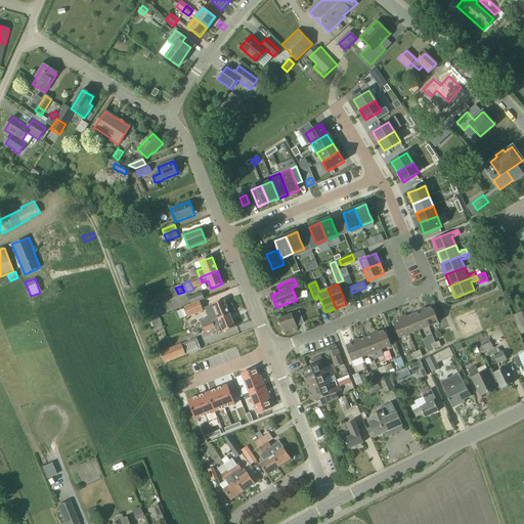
[(187,298),(190,305),(199,301),(204,300),(201,293),(187,298)]
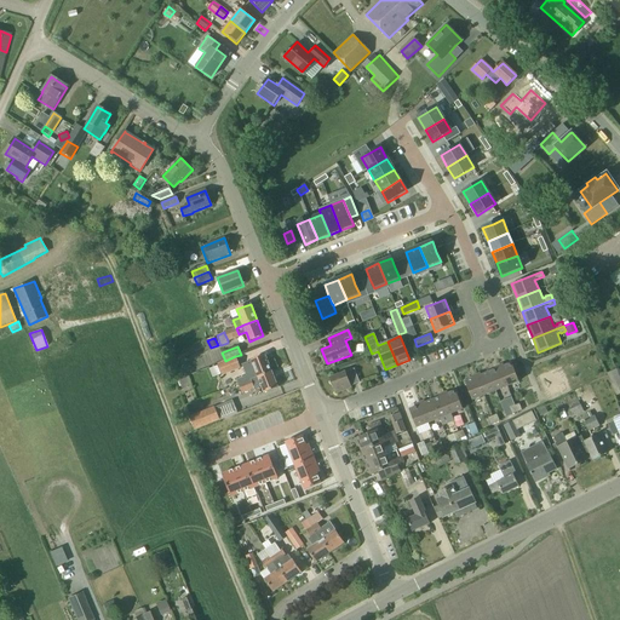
[(237,380),(239,384),(245,382),(271,372),(265,355),(252,361),(244,365),(247,377),(237,380)]
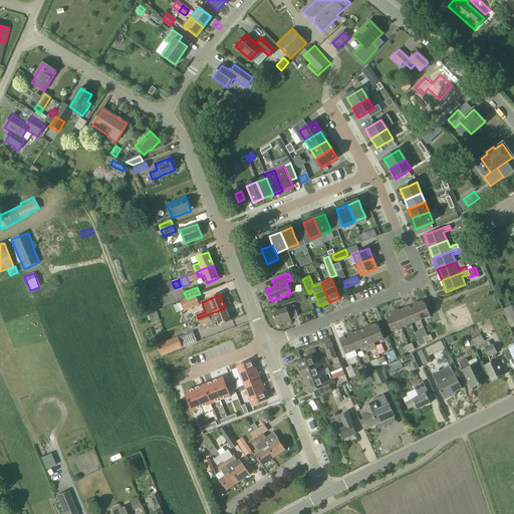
[(187,299),(179,302),(182,309),(183,311),(199,305),(195,295),(187,299)]
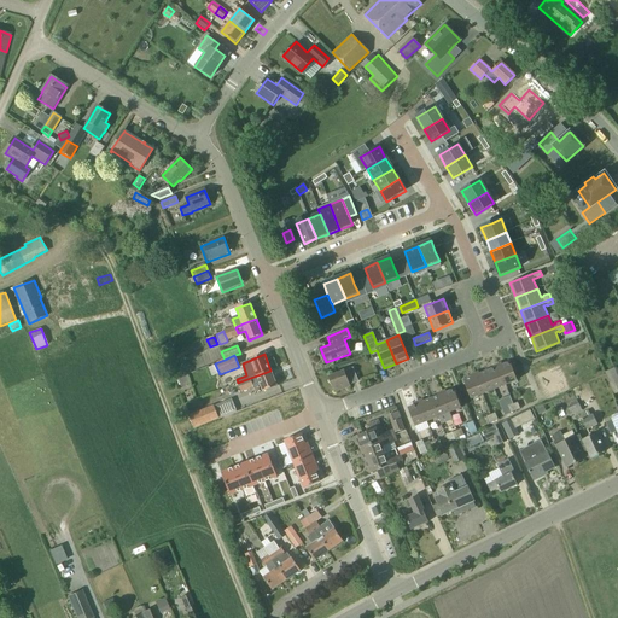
[(425,357),(426,367),(437,366),(436,356),(425,357)]
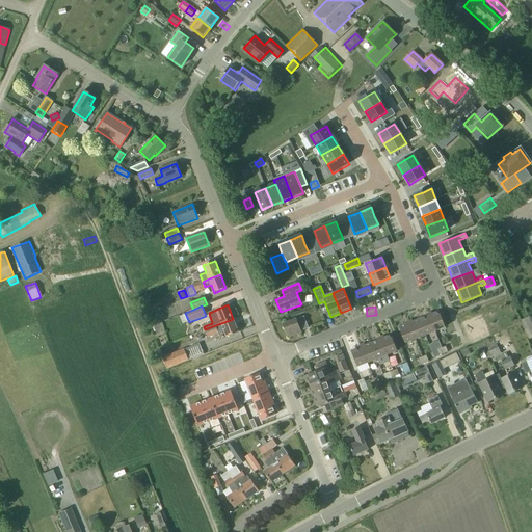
[(428,313),(435,330),(445,326),(439,311),(432,314),(431,312),(428,313)]
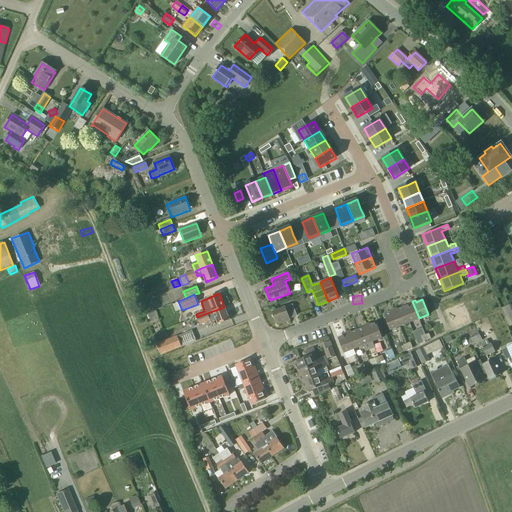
[(181,308),(178,301),(171,303),(174,310),(181,308)]
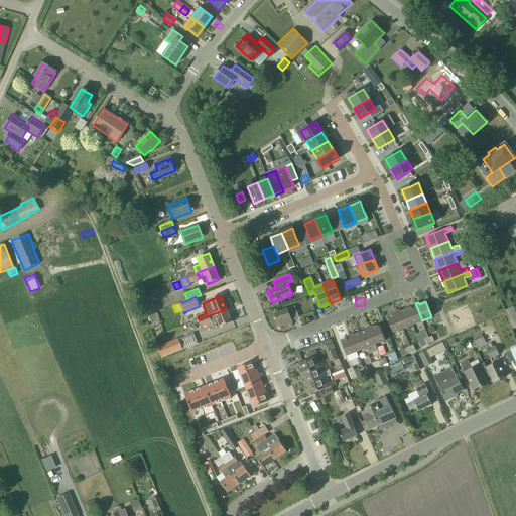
[(412,306),(406,309),(413,325),(422,320),(415,303),(412,305),(412,306)]
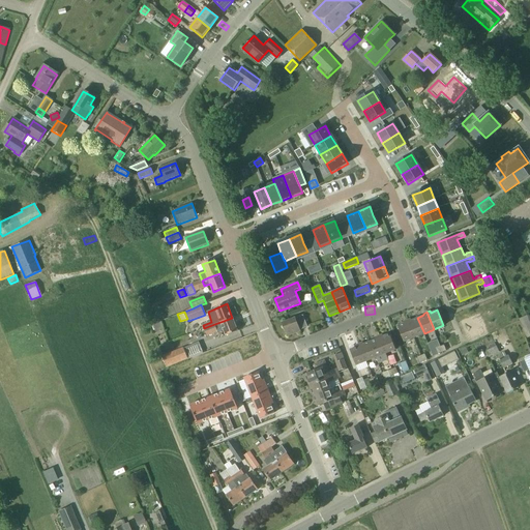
[(283,324),(288,336),(301,331),(300,329),(307,326),(303,316),(283,324)]
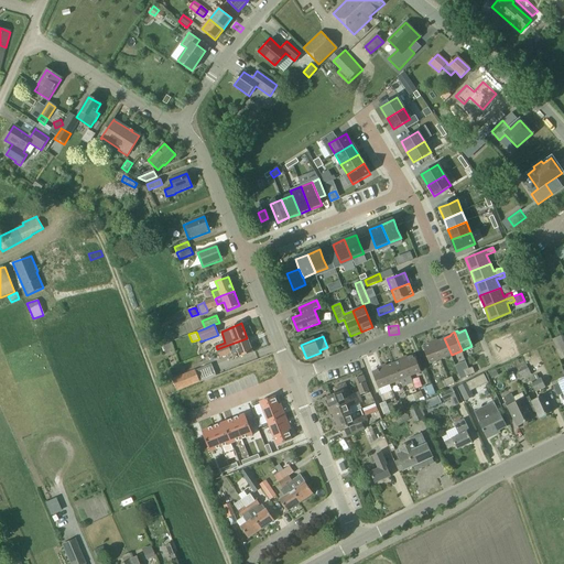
[(223,347),(226,355),(238,350),(240,358),(252,353),(247,338),(223,347)]
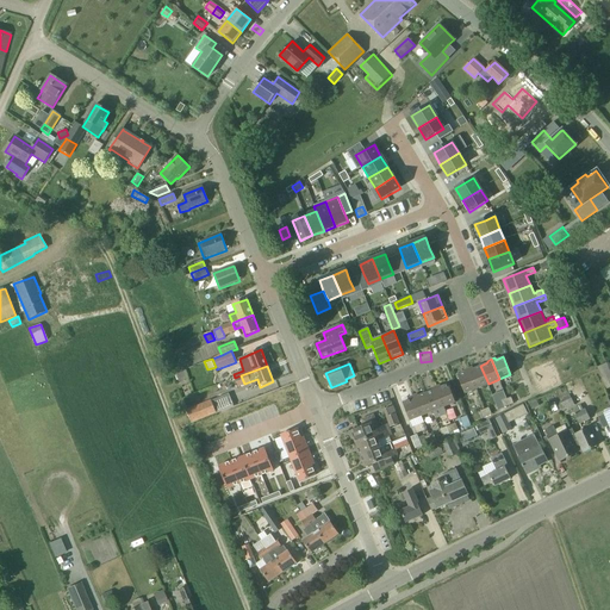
[(472,367),(468,368),(477,388),(489,384),(480,366),(473,368),(472,367)]
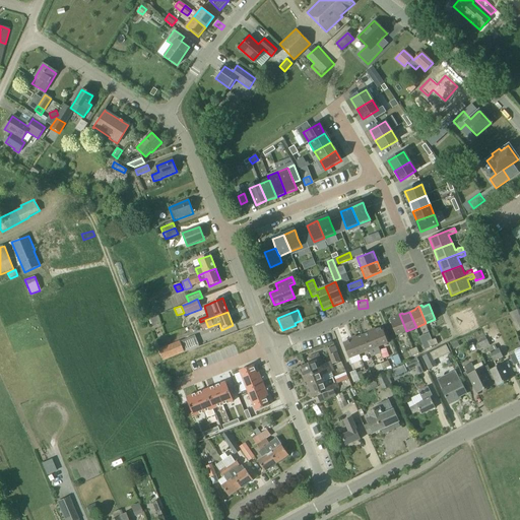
[(406,331),(399,314),(396,315),(396,317),(390,320),(396,335),(406,331)]
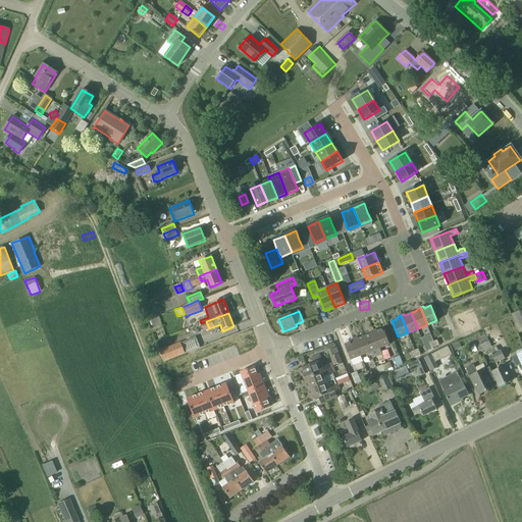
[(373,330),(380,348),(389,344),(383,328),(377,331),(376,329),(373,330)]
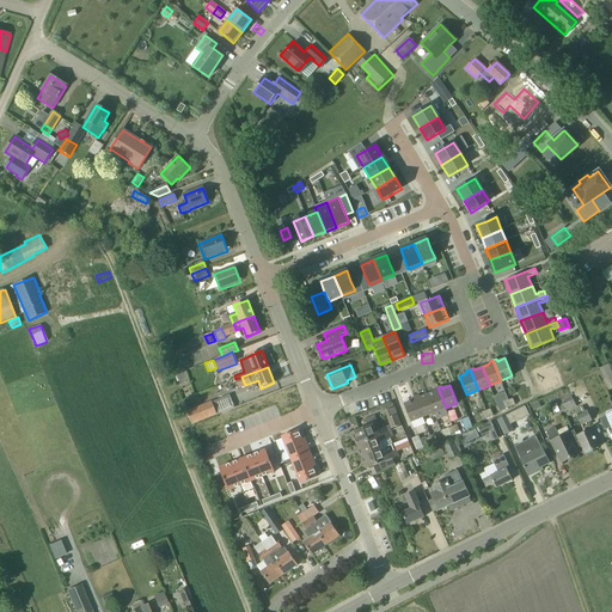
[(428,395),(434,412),(446,408),(438,387),(433,390),(434,392),(428,395)]
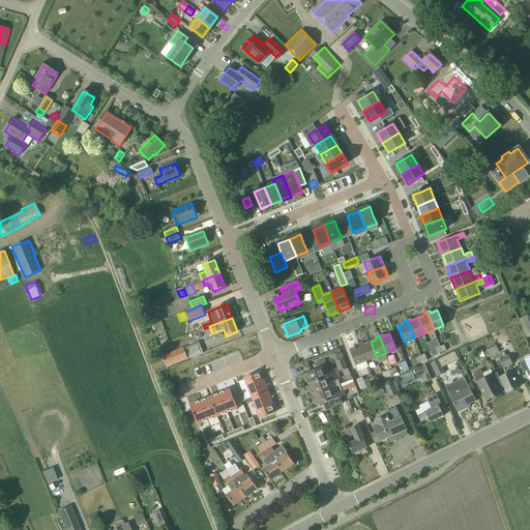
[(244,376),(256,372),(245,342),(233,346),(244,376)]
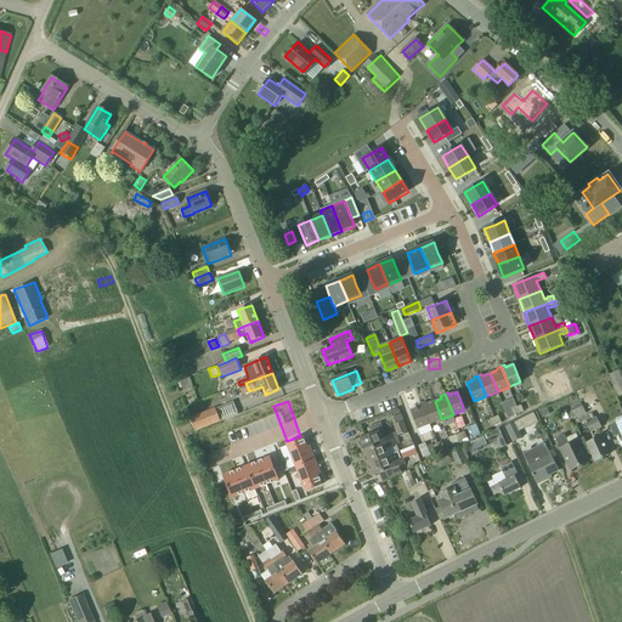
[(425,402),(422,403),(430,424),(441,419),(435,401),(427,405),(425,402)]
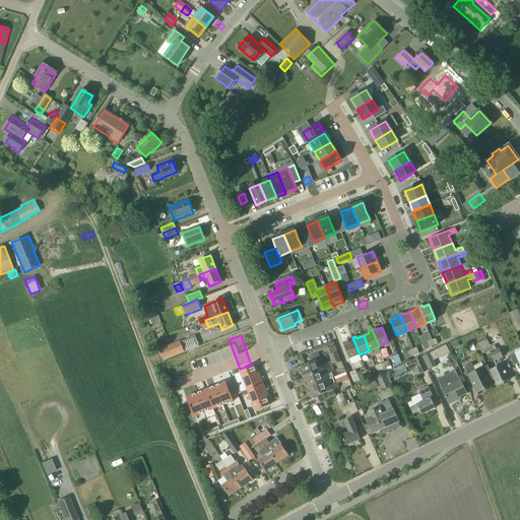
[(360,354),(352,337),(348,339),(349,341),(343,343),(349,359),(360,354)]
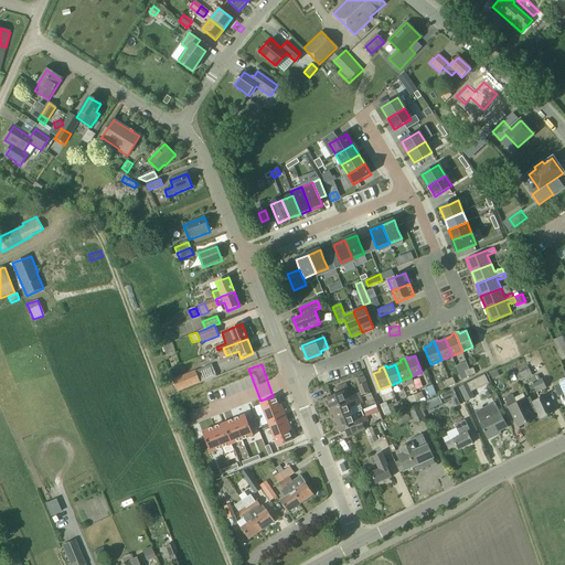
[(499,376),(496,370),(489,372),(492,380),(499,376)]
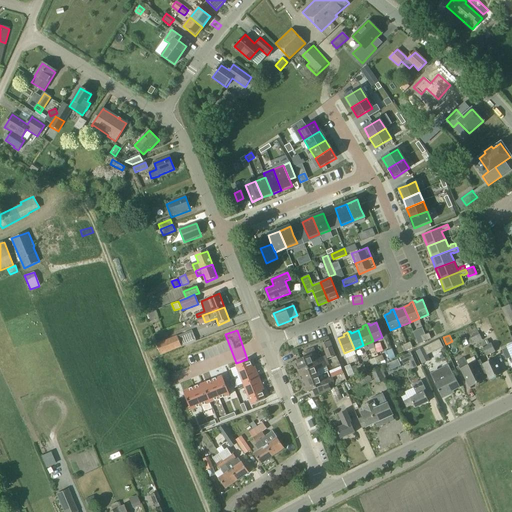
[(469,339),(472,345),(482,340),(479,335),(472,338),(469,339)]
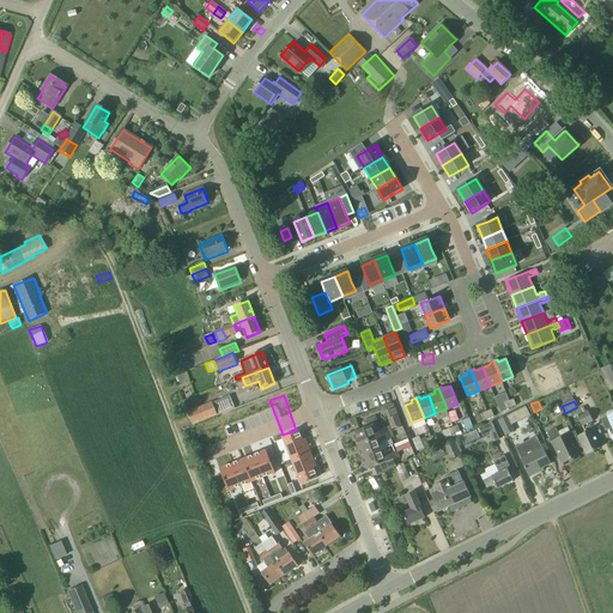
[(188,411),(194,425),(217,417),(211,402),(188,411)]
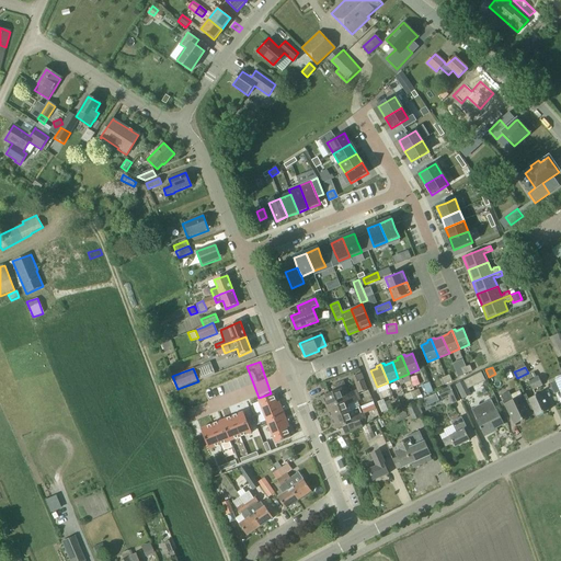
[(528,381),(536,378),(534,373),(523,378),(525,382),(528,381)]
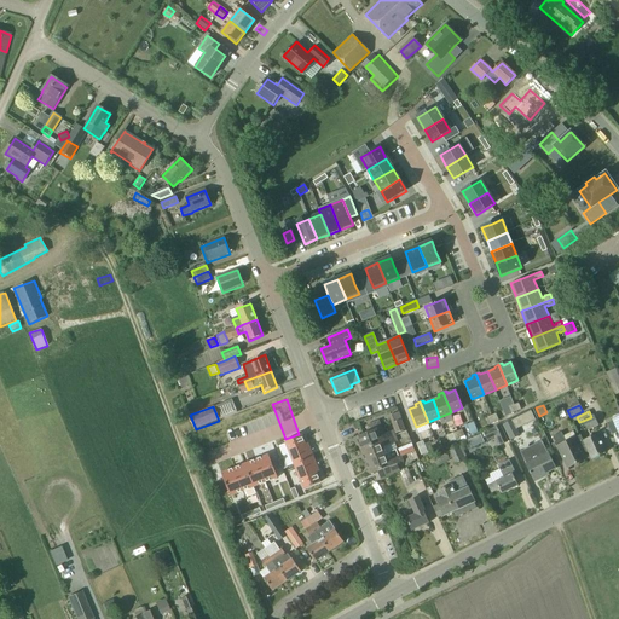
[(594,415),(591,417),(583,421),(588,429),(599,424),(594,415)]
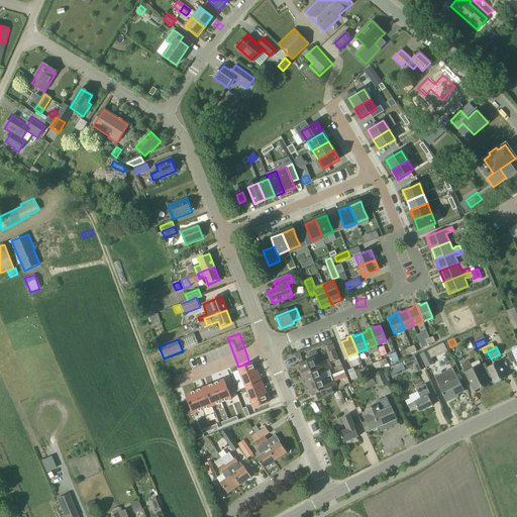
[(516,347),(511,350),(506,353),(510,363),(515,360),(516,364),(516,347)]
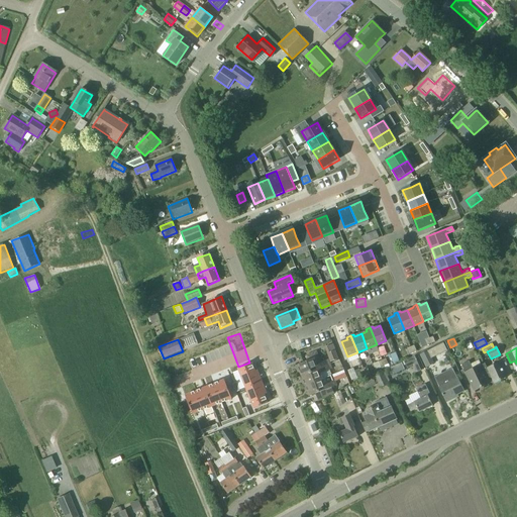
[(338,358),(335,350),(326,353),(329,362),(338,358)]
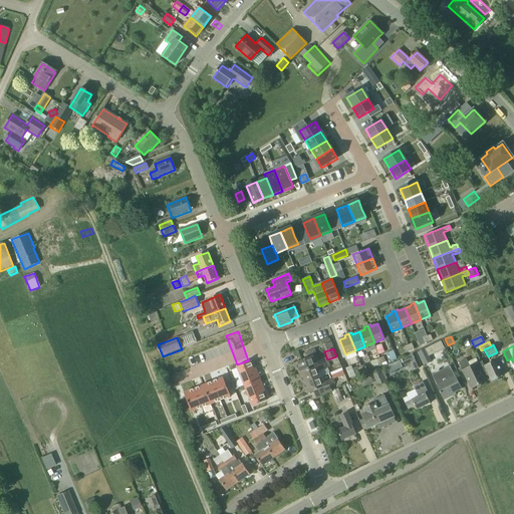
[(425,348),(417,352),(424,365),(431,361),(425,348)]
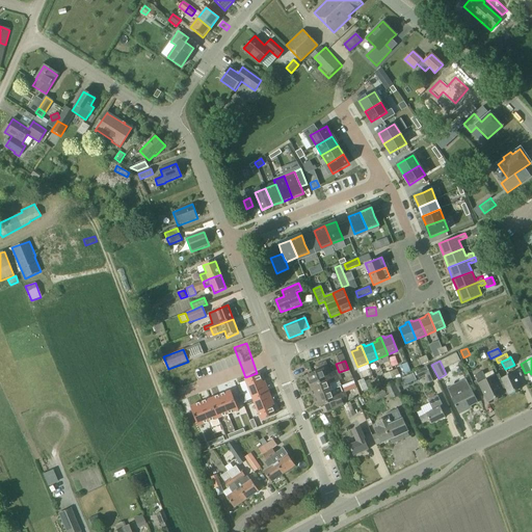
[(180,378),(195,370),(191,363),(176,372),(180,378)]
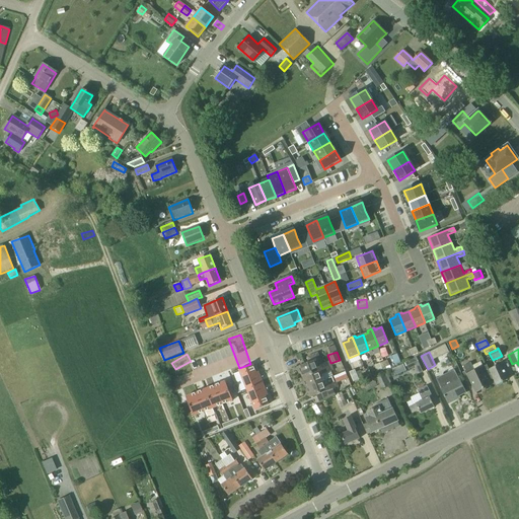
[(391,356),(395,366),(400,364),(396,354),(391,356)]
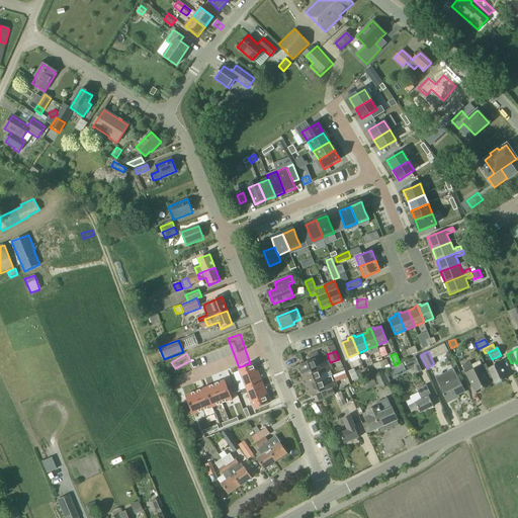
[(299,369),(303,375),(329,365),(328,360),(318,364),(316,359),(314,354),(306,357),(308,362),(296,366),(297,368),(299,369)]
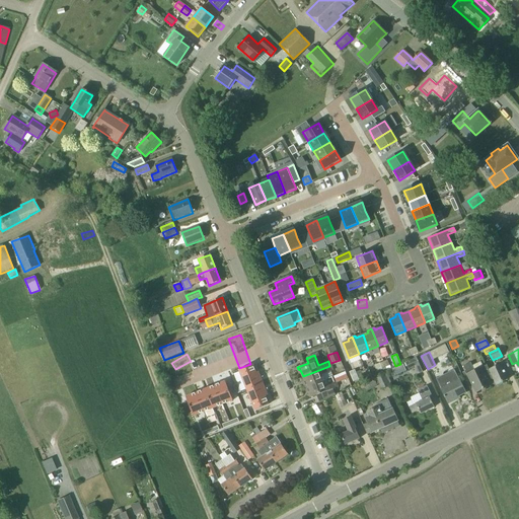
[(405,363),(409,369),(416,366),(419,373),(425,370),(419,357),(405,363)]
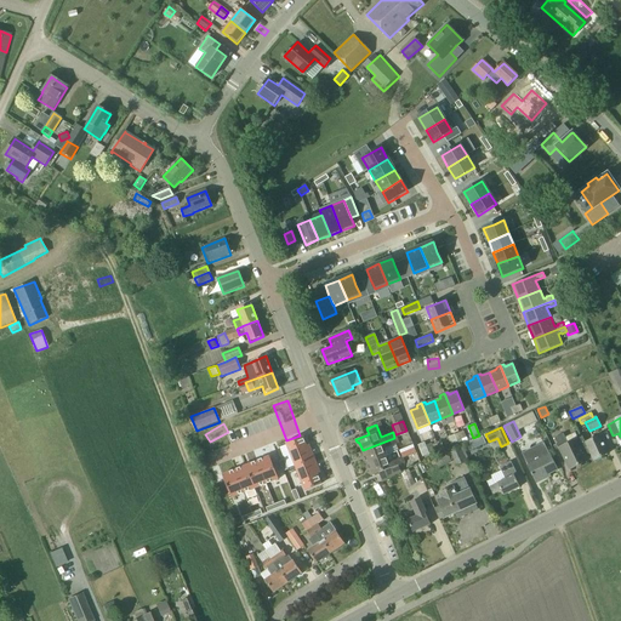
[(454,434),(457,443),(466,439),(462,431),(454,434)]
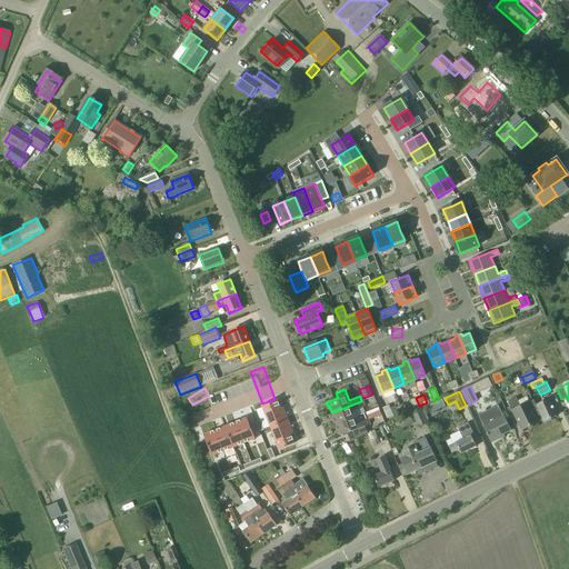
[(242,407),(255,403),(252,396),(240,400),(242,407)]
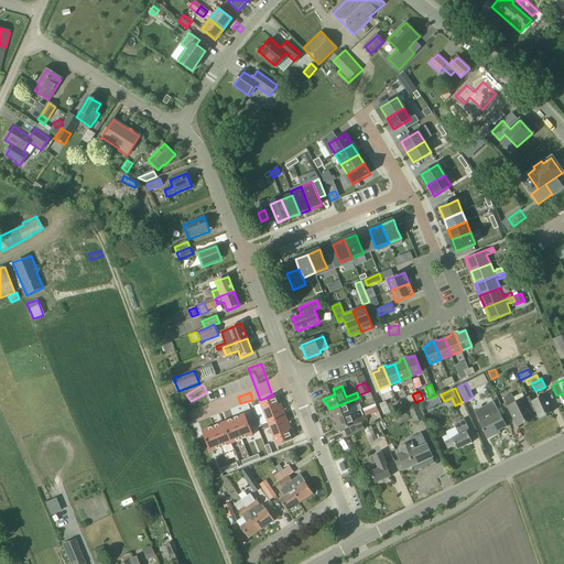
[(407,398),(410,404),(415,402),(412,394),(407,398)]
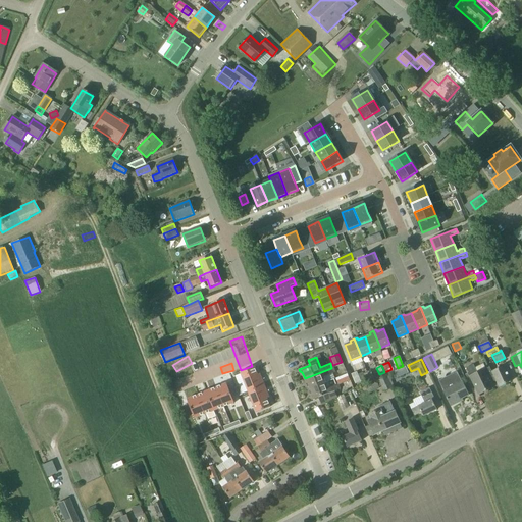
[(466,368),(479,394),(493,386),(491,382),(497,380),(491,371),(489,367),(477,372),(473,365),(466,368)]
